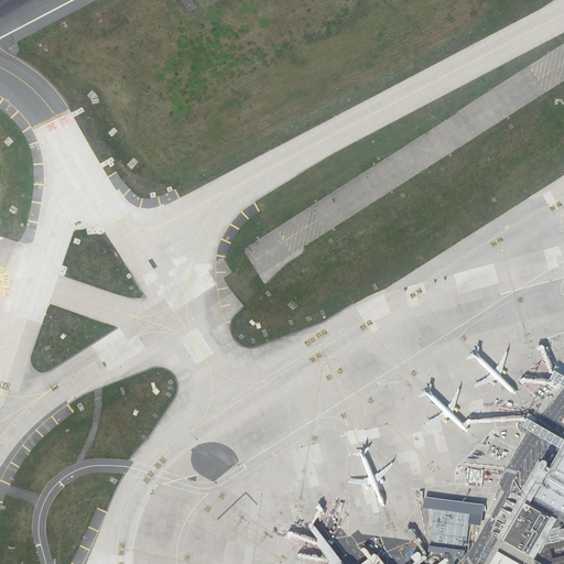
[(444,563),(449,561),(448,559),(445,559),(437,563),(419,563),(427,559),(425,556),(425,555),(424,555),(412,563),(384,563),(379,556),(373,559),(366,548),(364,548),(361,550),(369,559),(361,563),(344,563),(315,525),(312,528),(311,529),(317,544),(328,559),(332,563),(538,563),(534,562),(532,561),(541,545),(563,539),(563,376),(556,371),(554,375),(551,380),(554,381),(563,387),(563,440),(541,426),(528,420),(523,427),(535,434),(561,449),(551,468),(548,466),(548,465),(549,464),(548,463),(548,462),(546,461),(545,461),(544,461),(543,461),(542,462),(541,463),(530,481),(519,492),(511,507),(505,518),(496,533),(487,550),(478,563),(444,563)]
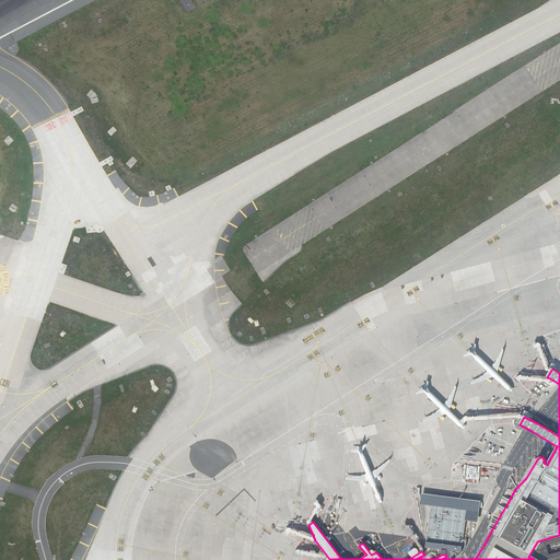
[(442,496),(421,493),(420,504),(431,505),(441,508),(442,496)]
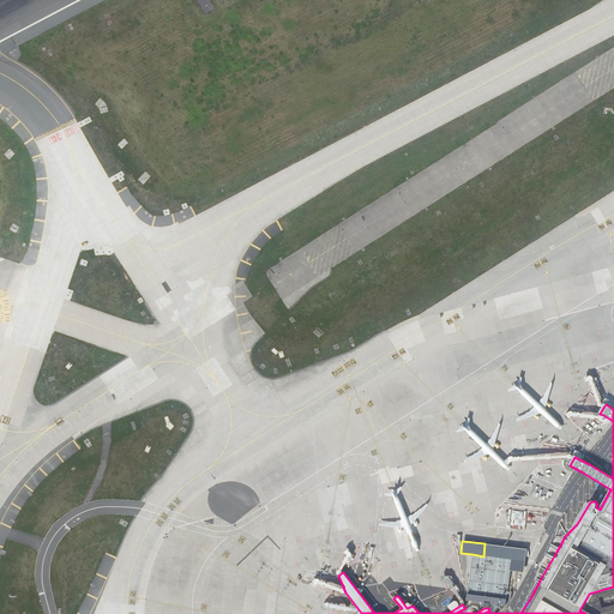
[(489,608),(495,609),(495,605),(497,605),(506,606),(506,600),(507,600),(507,593),(511,593),(513,571),(517,548),(485,543),(483,557),(473,554),(467,600),(477,602),(477,607),(481,607),(485,608),(488,608),(489,608)]
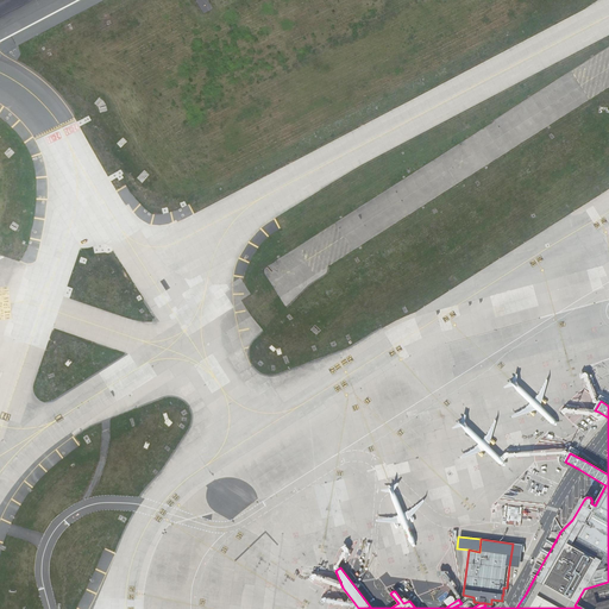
[(522,545),(513,544),(509,566),(520,567),(522,545)]
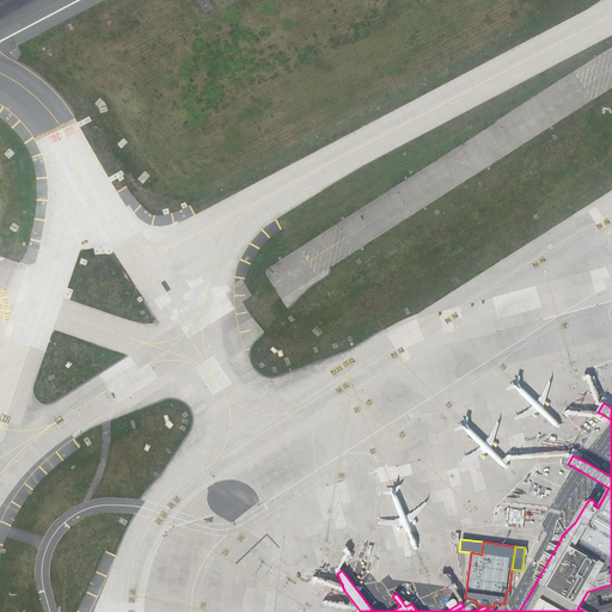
[(595,595),(611,589),(611,585),(587,592),(577,609),(580,610),(583,611),(611,611),(611,600),(598,605),(595,595)]
